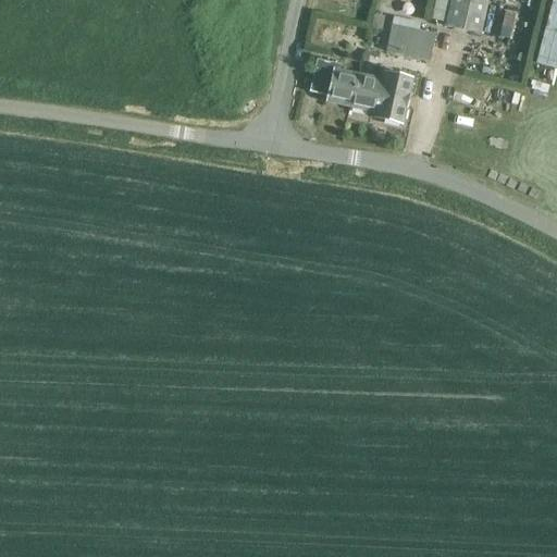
[(481,34),(487,0),(434,0),(430,20),(444,22),(443,25),(481,34)]
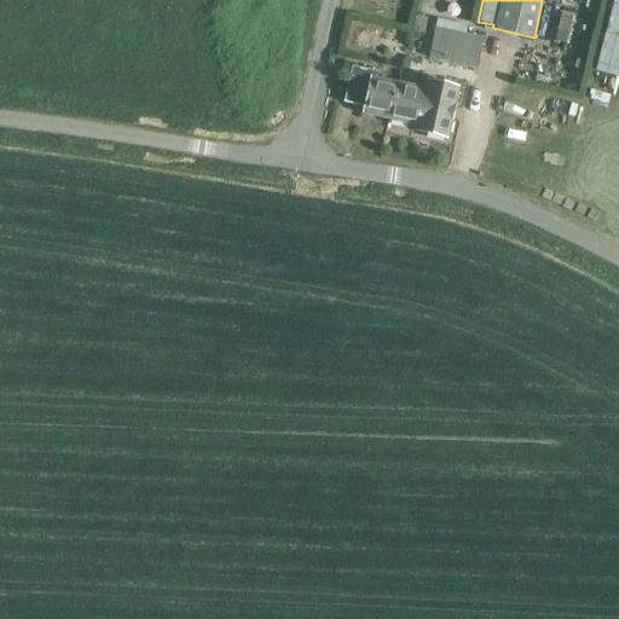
[(618,74),(618,1),(611,0),(600,71),(618,74)]
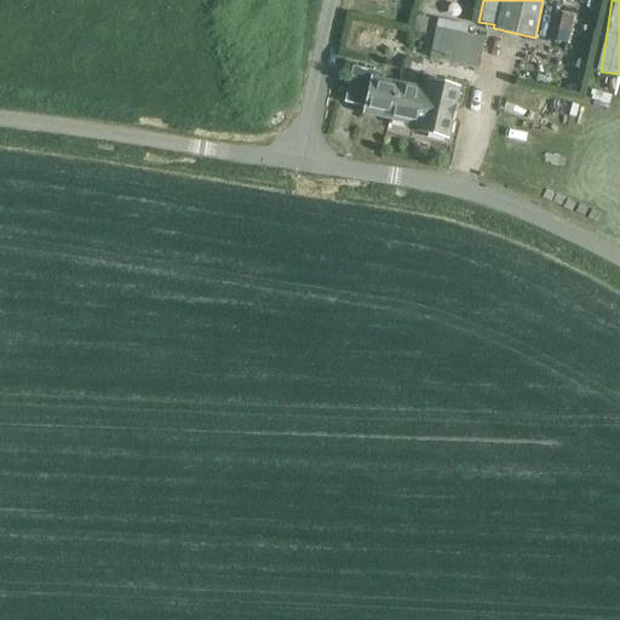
[(477,70),(484,39),(465,34),(468,26),(437,18),(429,58),(477,70)]
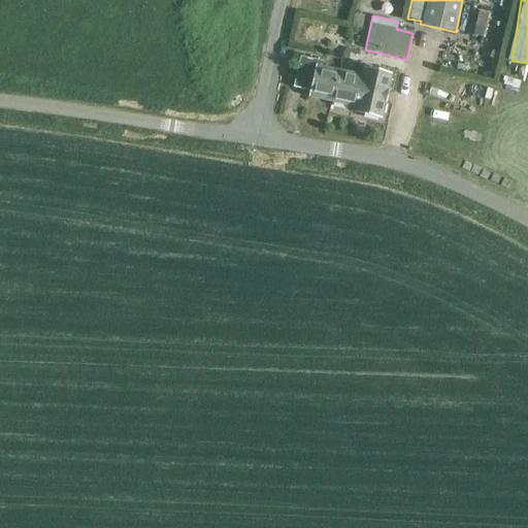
[(292,88),(308,92),(307,97),(332,102),(339,69),(321,66),(322,61),(300,56),(292,88)]
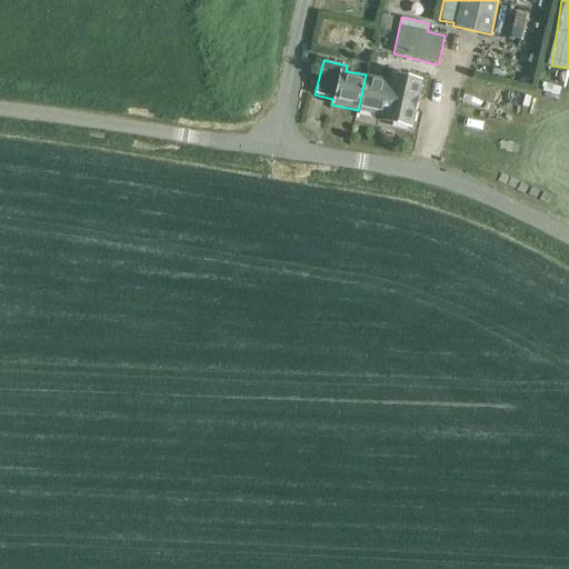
[(358,110),(380,116),(379,120),(411,127),(422,80),(390,72),(388,80),(366,75),(358,110)]
